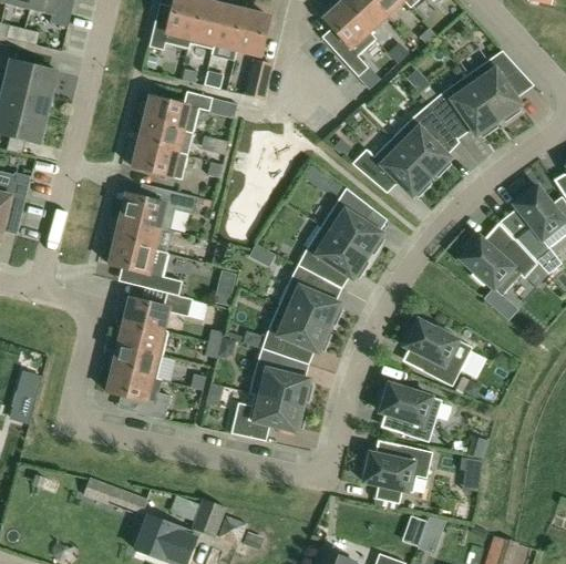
[(30,0),(29,7),(52,12),(54,0),(30,0)]
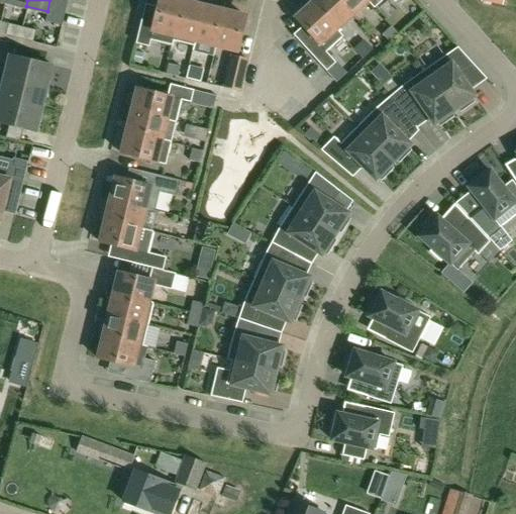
[(171,43),(181,0),(158,0),(155,15),(141,12),(134,41),(147,44),(148,37),(171,43)]
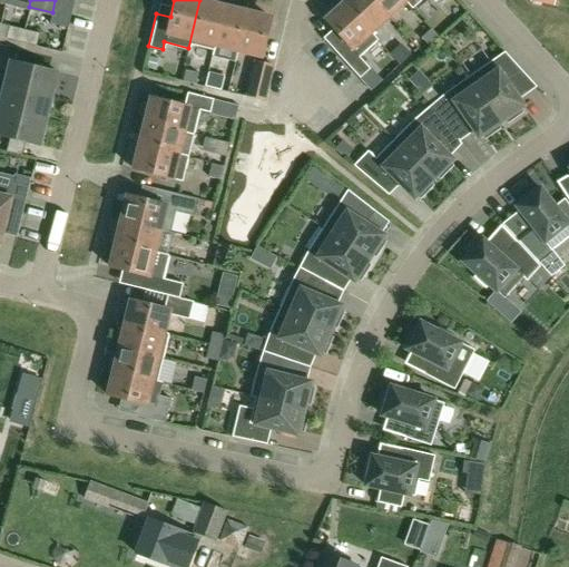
[(213,48),(223,5),(204,0),(199,0),(188,48),(189,48),(190,42),(213,48)]
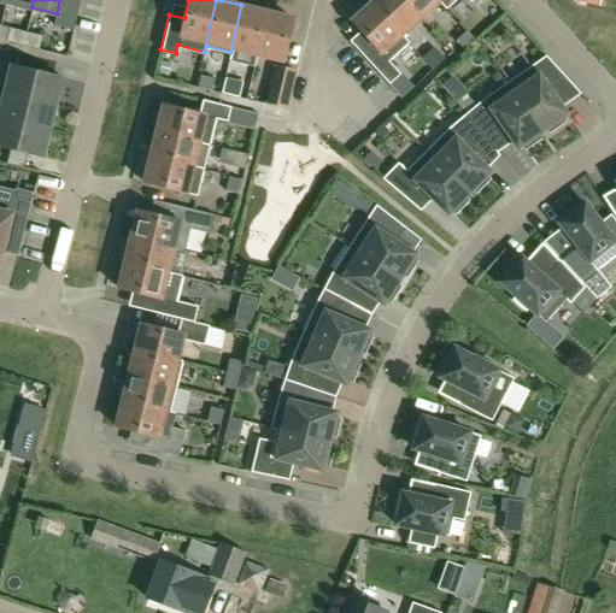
[(420,16),(405,0),(373,0),(371,1),(408,41),(409,41),(402,33),(420,16)]
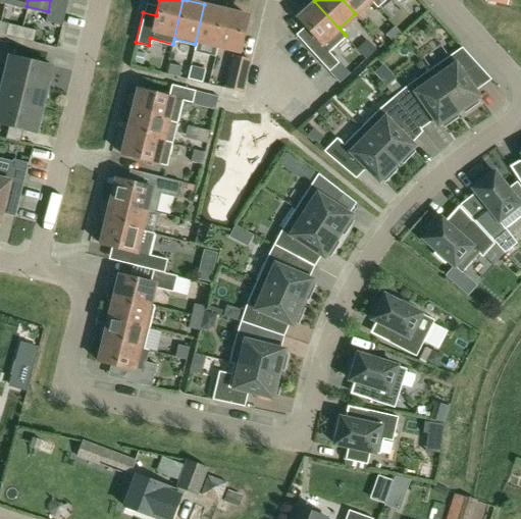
[(377,5),(372,0),(343,0),(355,13),(369,0),(371,0),(377,6),(377,5)]
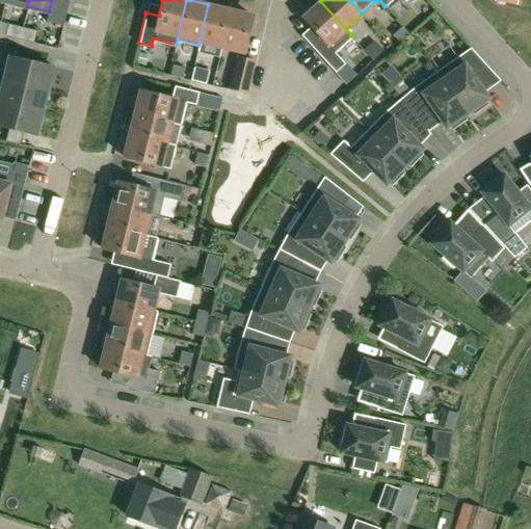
[(335,51),(351,35),(320,1),(303,17),(324,41),(315,49),(336,71),(345,62),(335,51)]
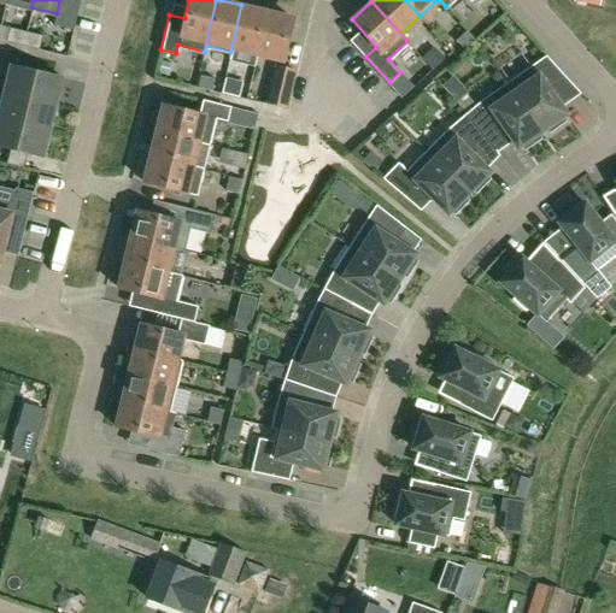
[(257,52),(267,11),(241,5),(230,52),(232,52),(233,46),(257,52)]
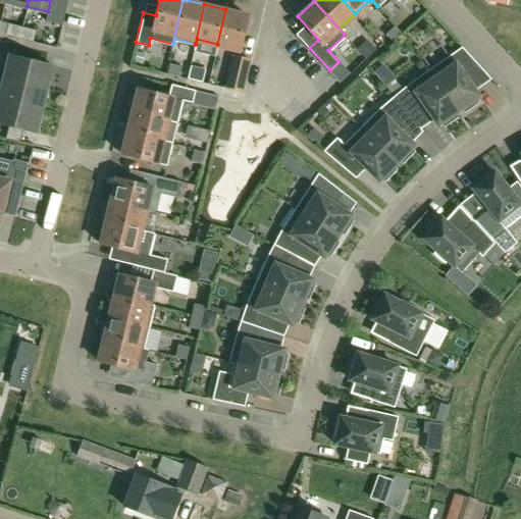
[(248,15),(225,9),(217,44),(240,50),(248,15)]
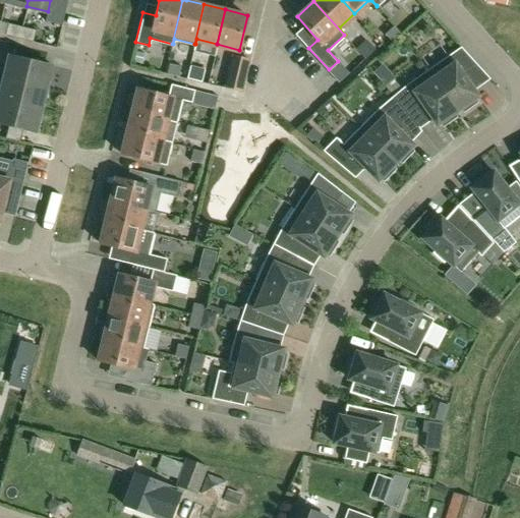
[(18,37),(21,25),(7,21),(4,34),(18,37)]
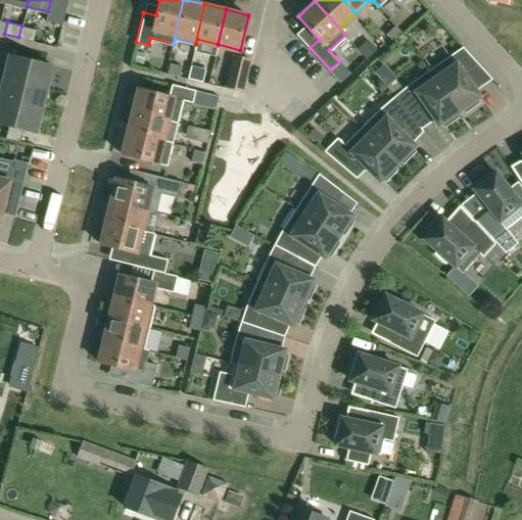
[(402,32),(396,25),(387,33),(393,40),(402,32)]
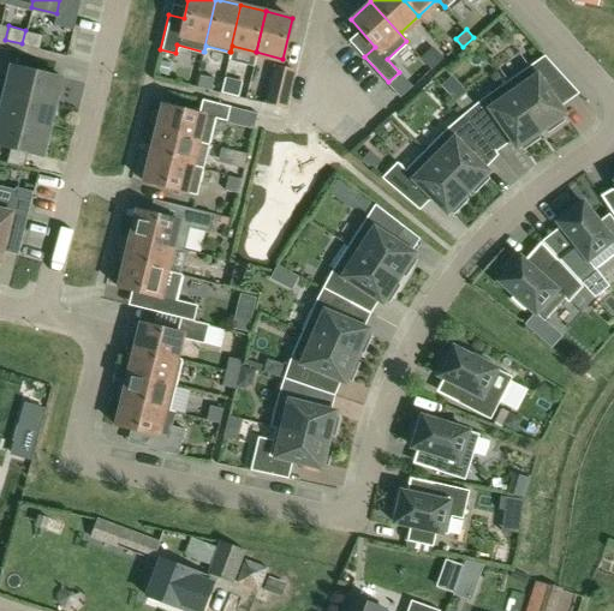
[(41,34),(25,30),(22,43),(39,48),(41,34)]
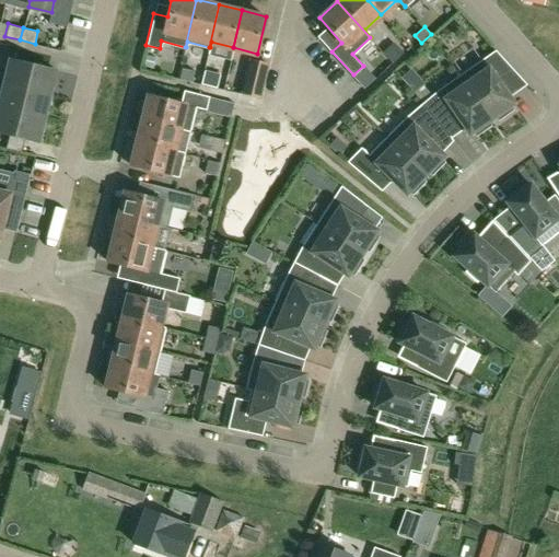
[(402,53),(395,45),(385,54),(392,62),(402,53)]
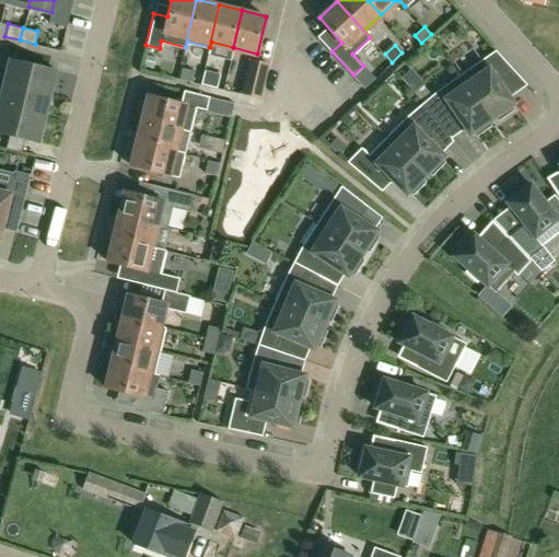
[(495,48),(461,72),(492,118),(497,115),(499,118),(513,108),(511,105),(514,102),(499,81),(514,70),(495,48)]
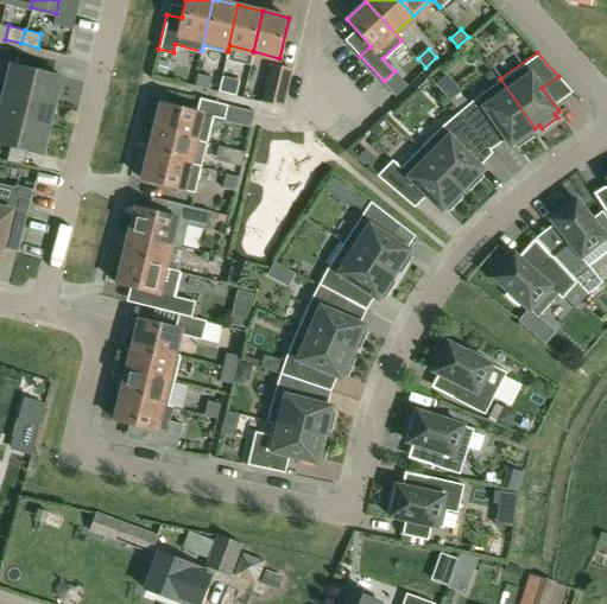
[(11,63),(5,89),(54,101),(59,75),(11,63)]
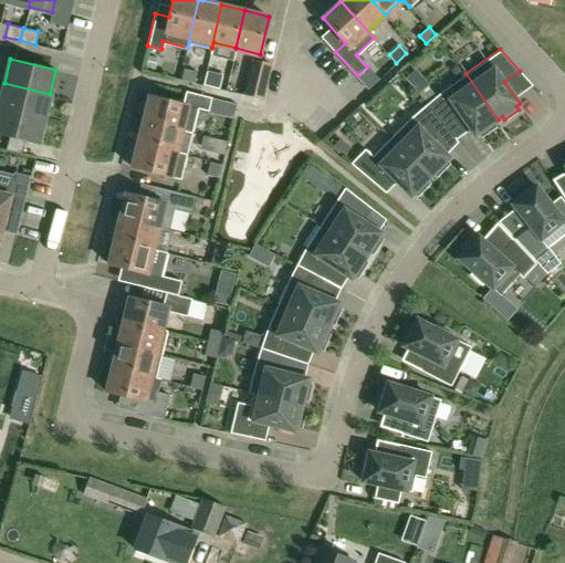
[(243,93),(262,97),(271,63),(252,59),(243,93)]
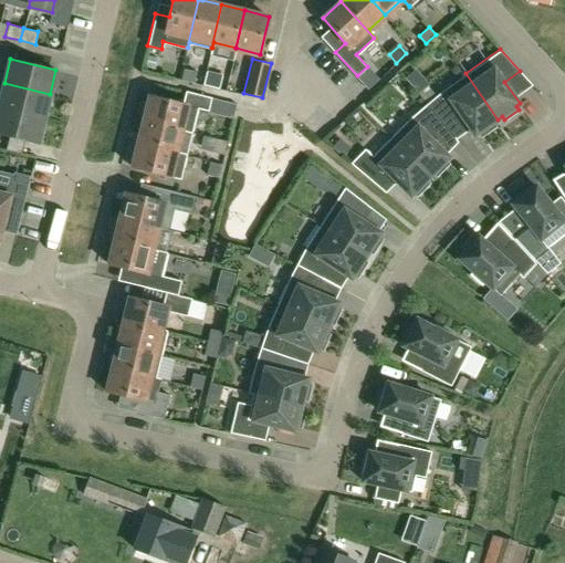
[(195,71),(181,68),(179,77),(192,81),(195,71)]
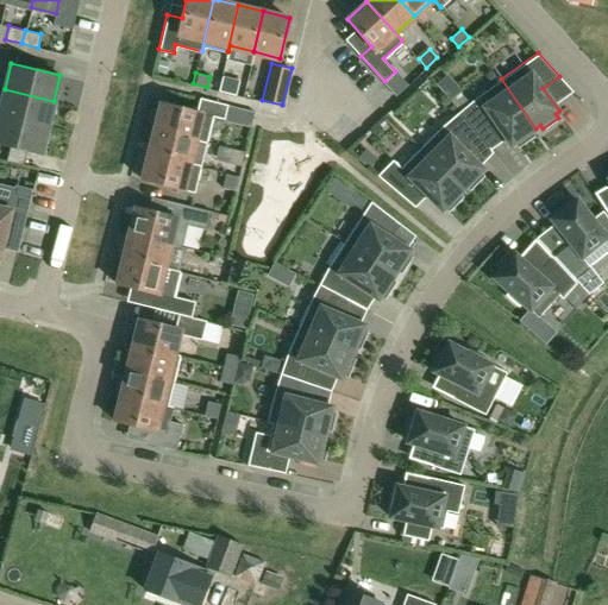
[(536,128),(501,79),(477,95),(459,111),(478,134),(495,121),(511,145),(515,142),(518,145),(533,134),(531,131),(536,128)]
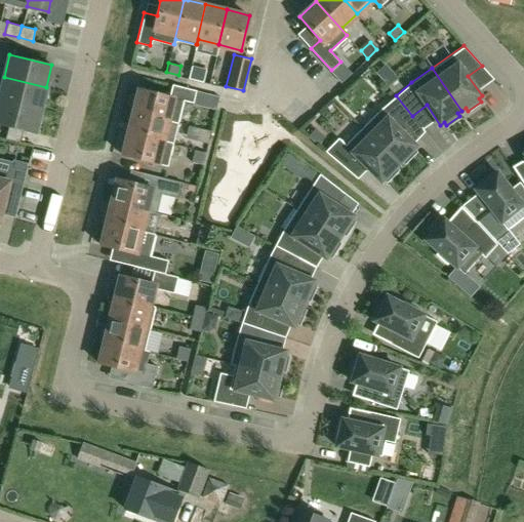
[(0,97),(41,109),(46,87),(4,77),(0,93),(0,97)]
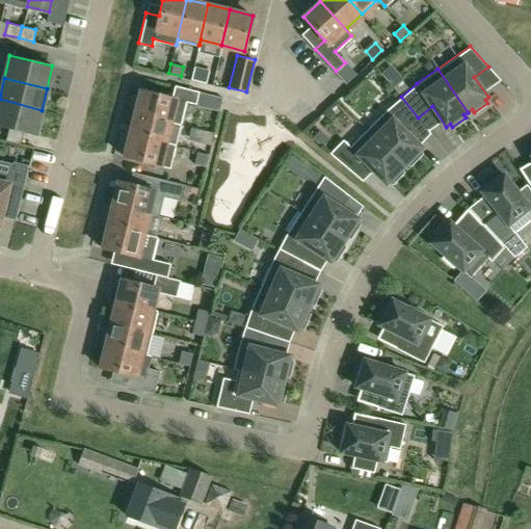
[(141,88),(135,111),(181,123),(186,100),(195,103),(198,90),(175,84),(171,97),(141,88)]
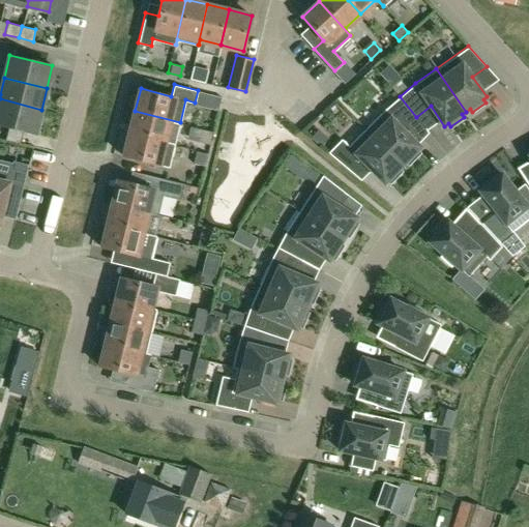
[(403,128),(416,117),(400,96),(384,110),(365,127),(403,165),(406,160),(409,164),(420,152),(417,149),(420,146),(403,128)]
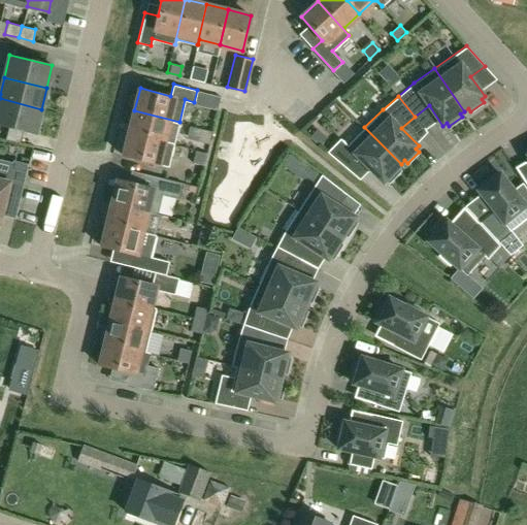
[(35,132),(41,109),(0,98),(0,122),(8,125),(5,137),(20,141),(23,129),(35,132)]
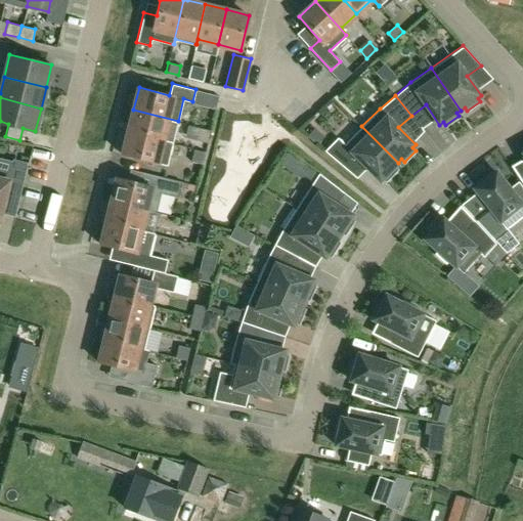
[(173,142),(178,122),(178,121),(133,110),(128,131),(173,142)]
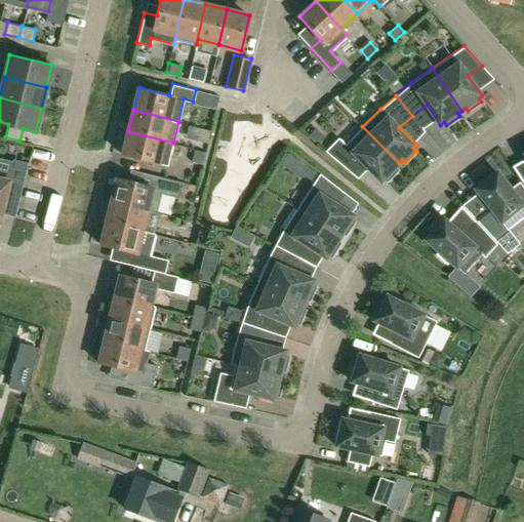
[(211,129),(202,126),(199,138),(208,141),(211,129)]
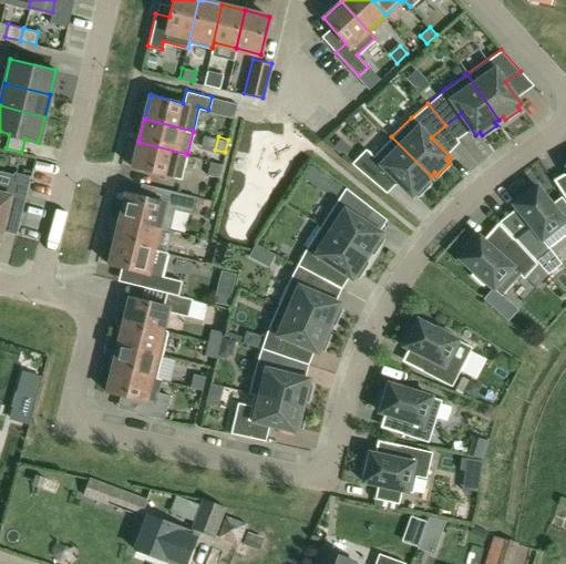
[(431,176),(391,136),(372,155),(366,147),(351,162),(381,187),(392,176),(411,195),(414,192),(418,195),(430,183),(428,180),(431,176)]
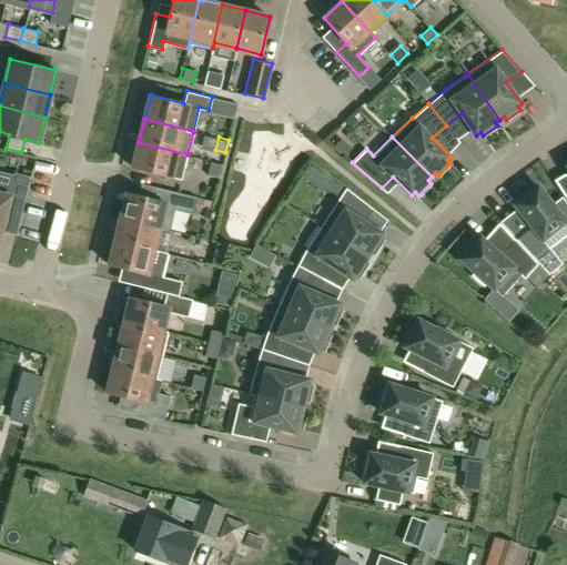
[(181,179),(188,154),(139,142),(133,167),(181,179)]
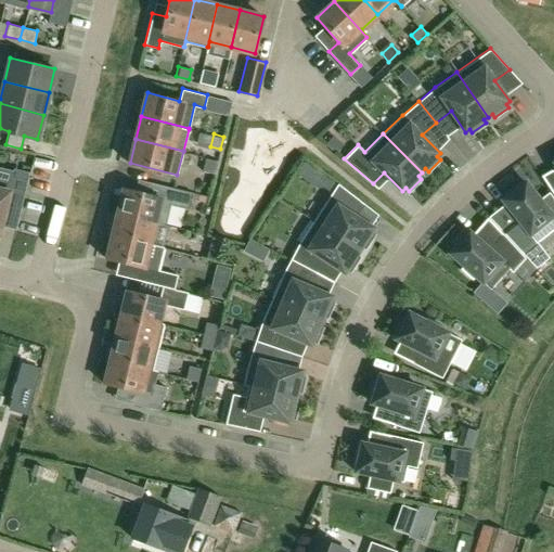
[(217,159),(207,156),(204,169),(215,171),(217,159)]
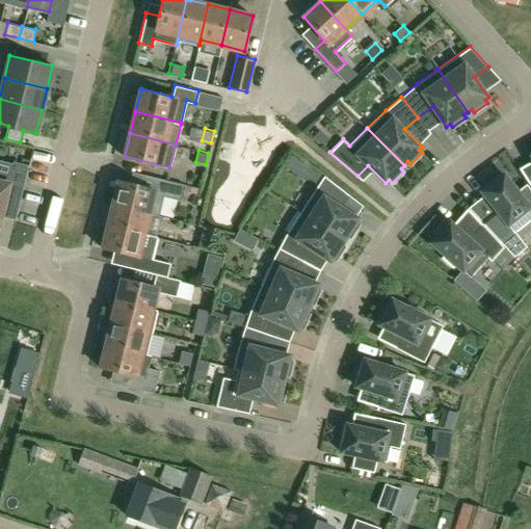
[(5,176),(0,174),(0,219),(6,193),(21,196),(28,164),(9,160),(5,176)]
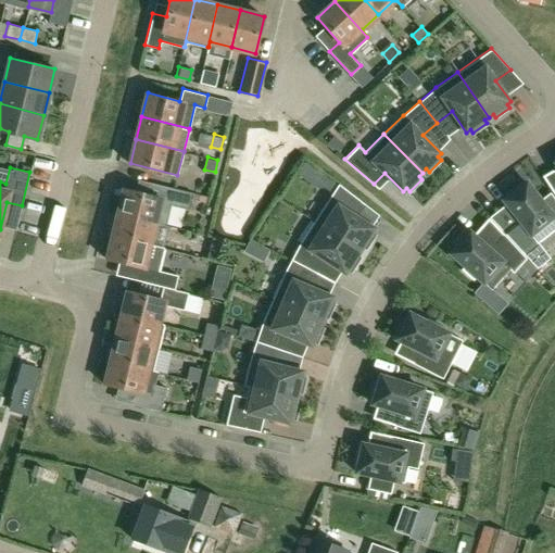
[(526,250),(554,227),(554,217),(526,181),(521,185),(518,180),(505,191),(508,196),(503,199),(519,220),(508,228),(526,250)]
